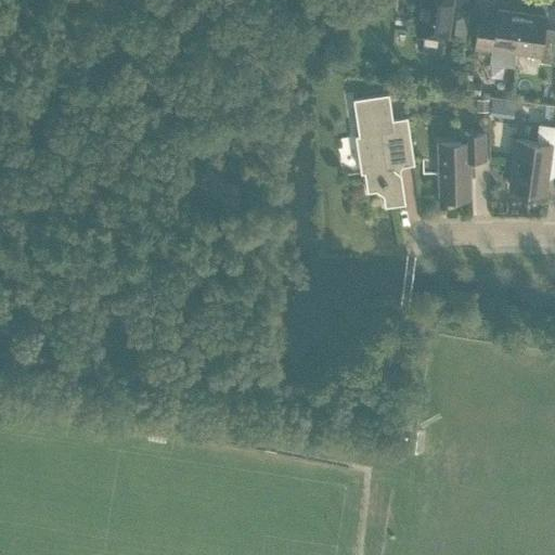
[(421,0),(416,31),(420,31),(417,49),(442,52),(444,36),(447,36),(452,0),(421,0)]
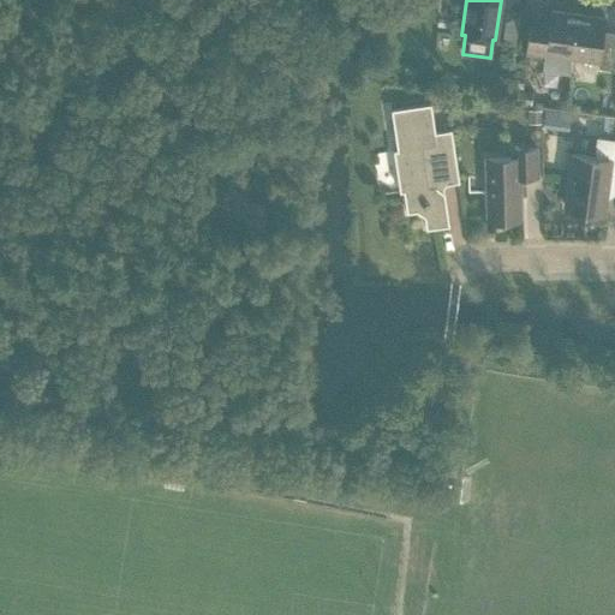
[(542,70),(569,73),(571,70),(572,58),(578,15),(550,10),(549,25),(530,22),(525,55),(543,58),(542,70)]
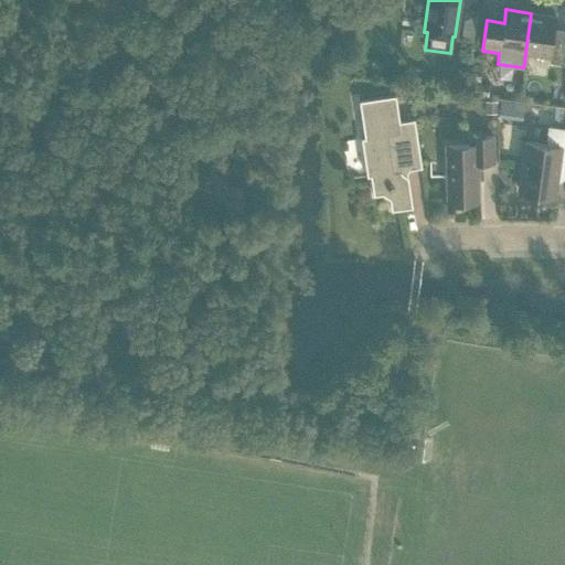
[(556,17),(531,13),(525,53),(550,56),(550,62),(563,64),(564,51),(564,31),(554,30),(556,17)]
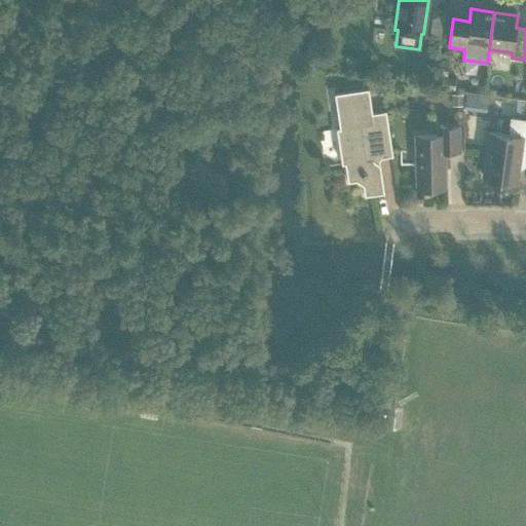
[(384,193),(382,183),(380,164),(376,161),(378,158),(392,156),(385,111),(372,113),(368,88),(334,94),(340,130),(337,132),(341,163),(345,162),(347,182),(357,181),(363,185),(364,196),(384,193)]
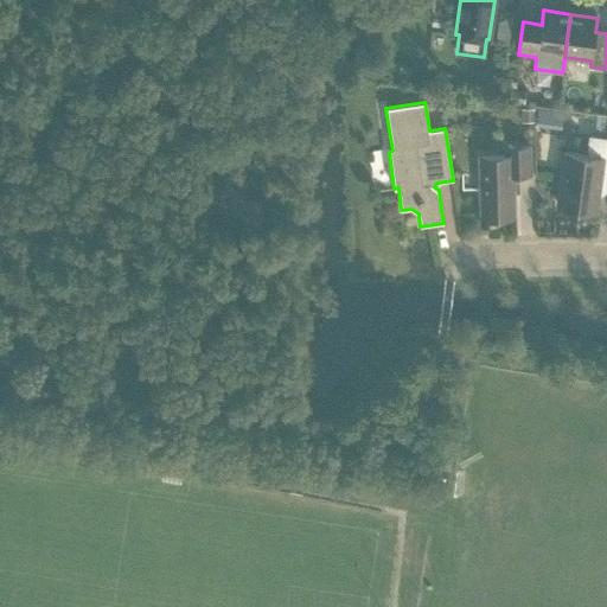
[(606,136),(589,135),(586,155),(563,152),(557,202),(574,204),(573,209),(596,212),(601,180),(606,180),(606,136)]
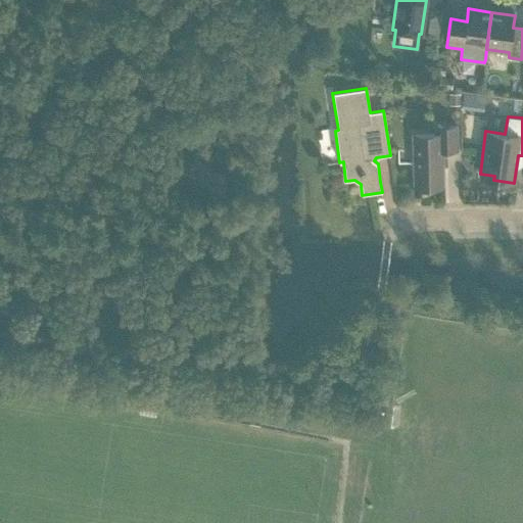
[(442,183),(441,150),(459,150),(458,123),(434,124),(434,134),(413,134),(415,184),(442,183)]
